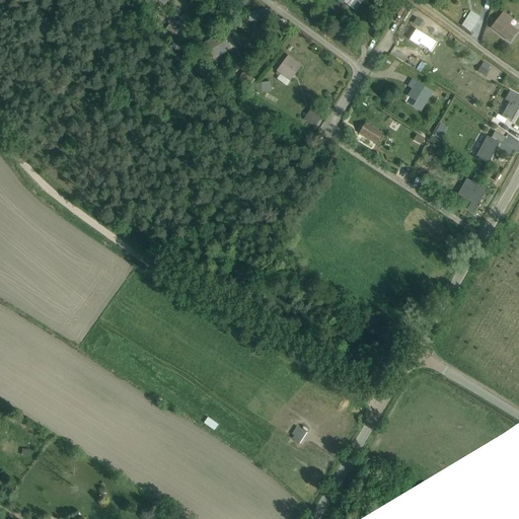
[(338,0),(338,1),(343,5),(344,2),(350,7),(356,11),(364,0),(338,0)]
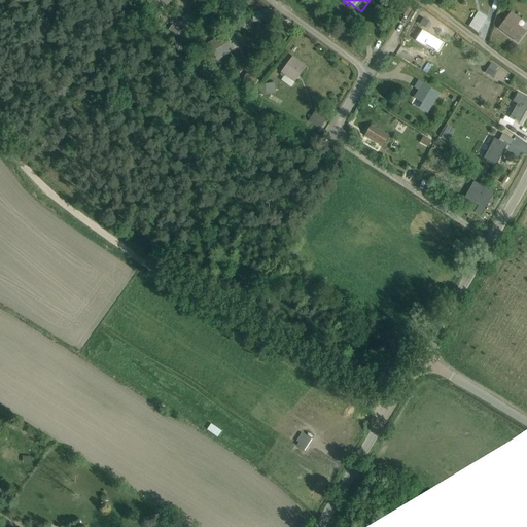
[(142,2),(144,12),(154,11),(152,1),(142,2)]
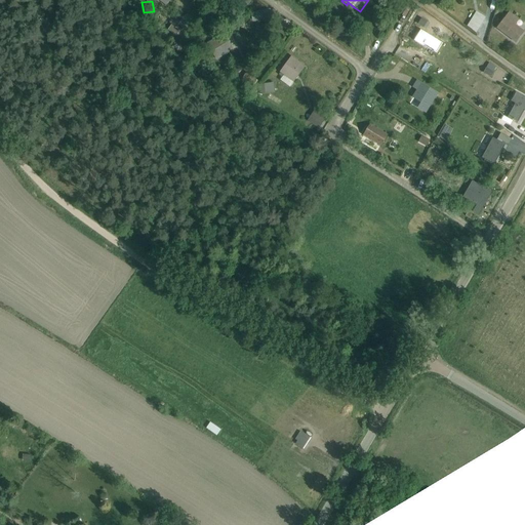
[(253,21),(268,21),(267,10),(253,10),(253,21)]
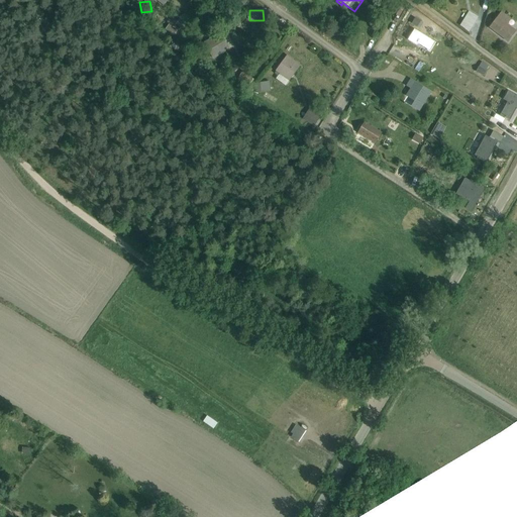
[(189,12),(185,19),(193,24),(198,18),(189,12)]
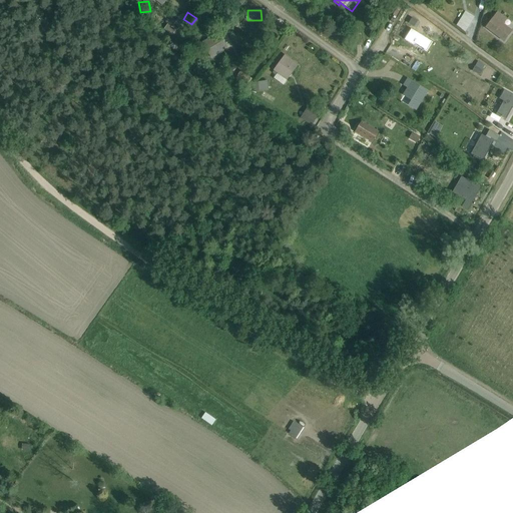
[(465,12),(456,26),(465,32),(474,17),(465,12)]
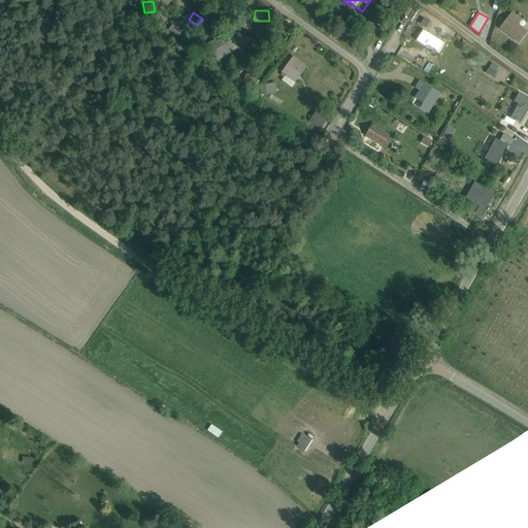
[(518,26),(522,20),(513,12),(500,29),(519,43),(527,33),(518,26)]
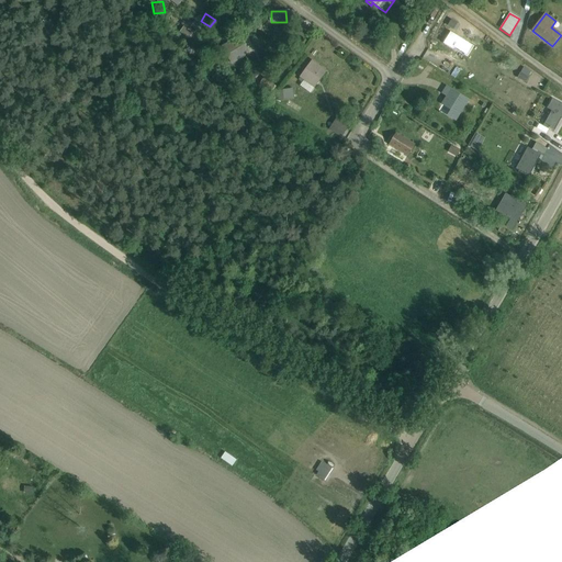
[(183,26),(179,33),(189,40),(192,33),(193,33),(202,22),(192,14),(187,23),(183,22),(181,25),(184,26),(183,26)]
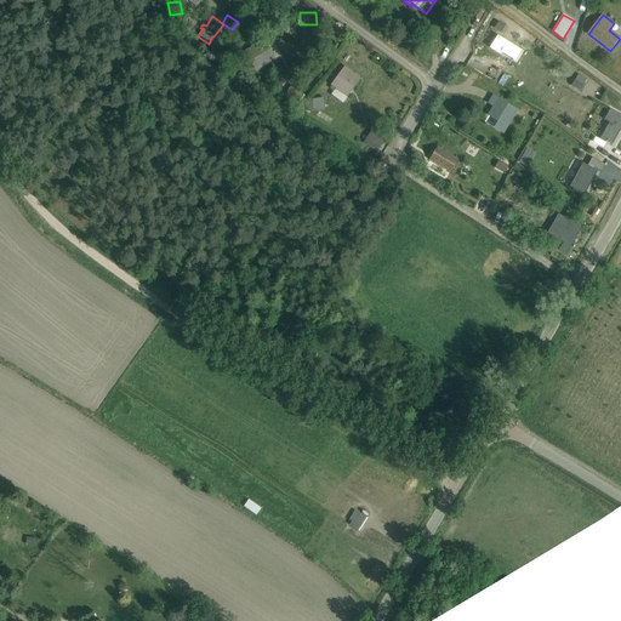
[(499,22),(494,28),(505,34),(508,28),(499,22)]
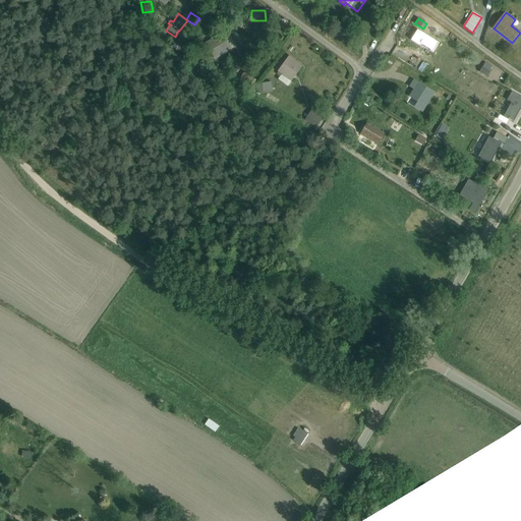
[(255,33),(251,38),(257,44),(263,39),(255,33)]
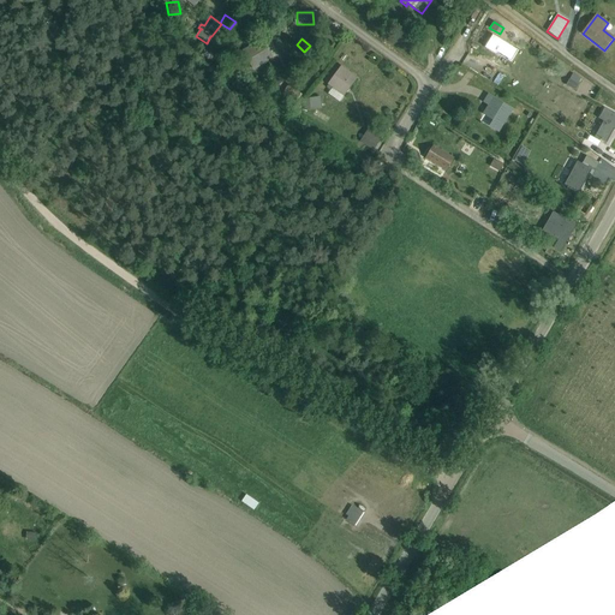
[(262,40),(243,51),(254,71),(274,59),(262,40)]
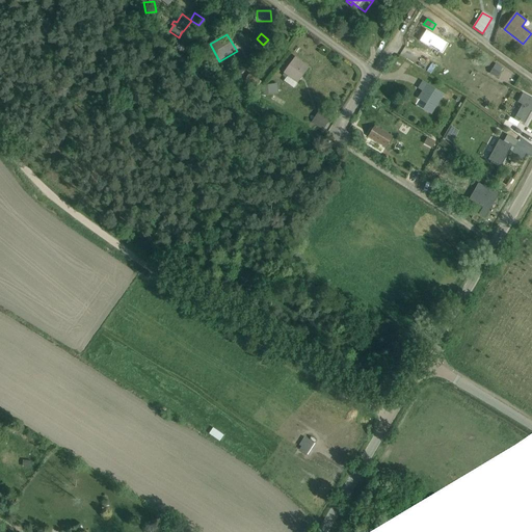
[(303,74),(308,68),(295,58),(285,73),(295,81),(301,73),(303,74)]
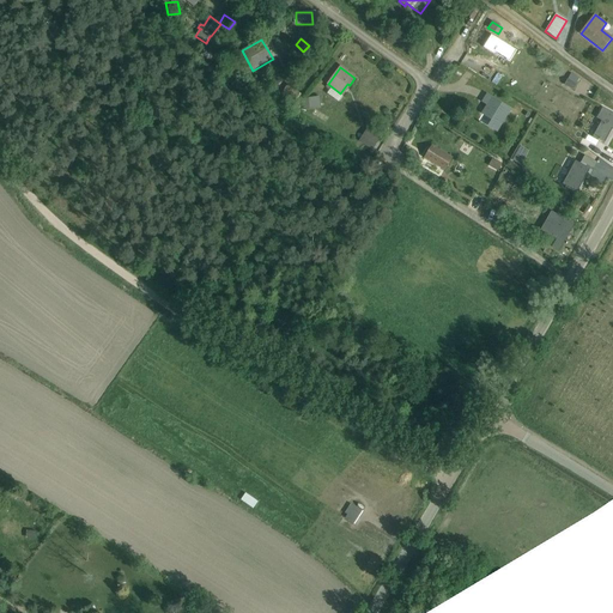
[(571,74),(564,86),(574,91),(580,79),(571,74)]
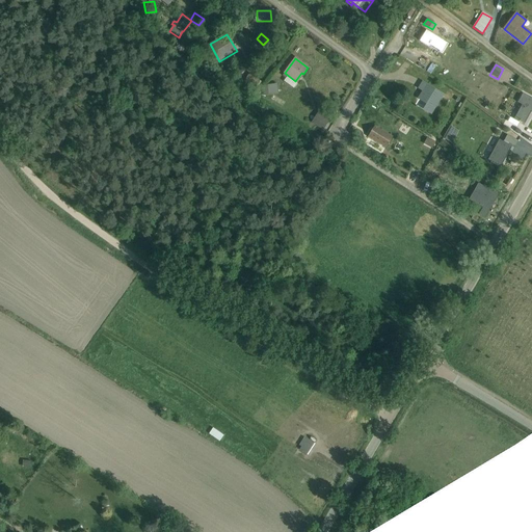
[(304,75),(303,74),(301,73),(295,81),(288,76),(284,81),(294,88),(297,84),(304,75)]
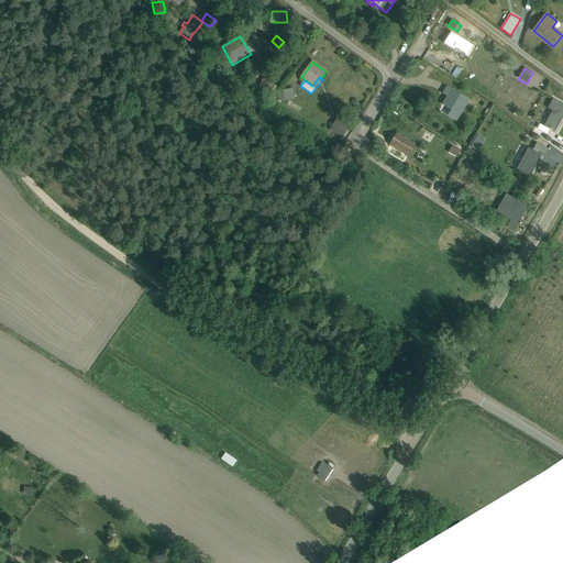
[(269,95),(269,94),(271,95),(276,87),(275,87),(276,86),(265,78),(258,86),(269,95)]
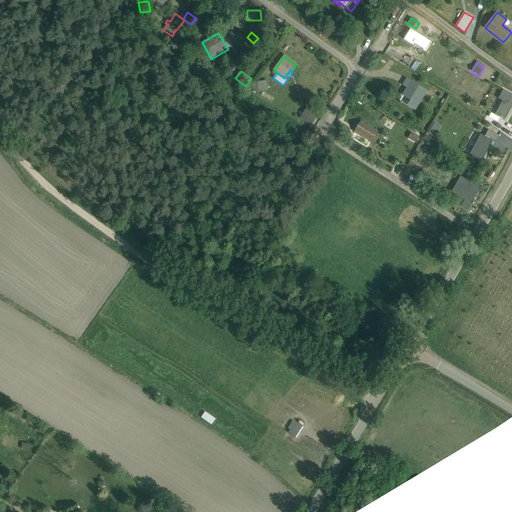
[(407,88),(403,95),(411,100),(408,106),(416,110),(427,92),(407,80),(403,85),(407,88)]
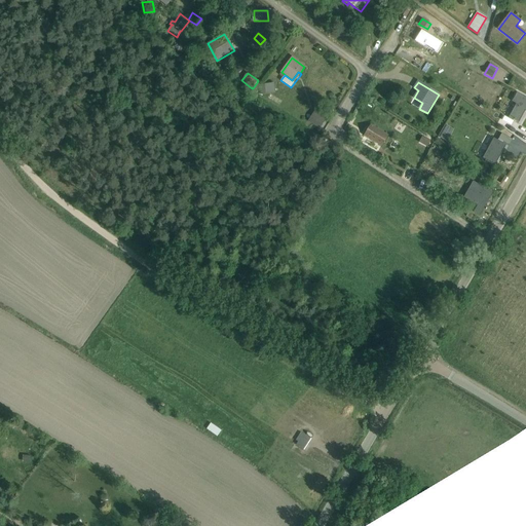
[(262,95),(275,94),(274,83),(264,84),(261,85),(262,95)]
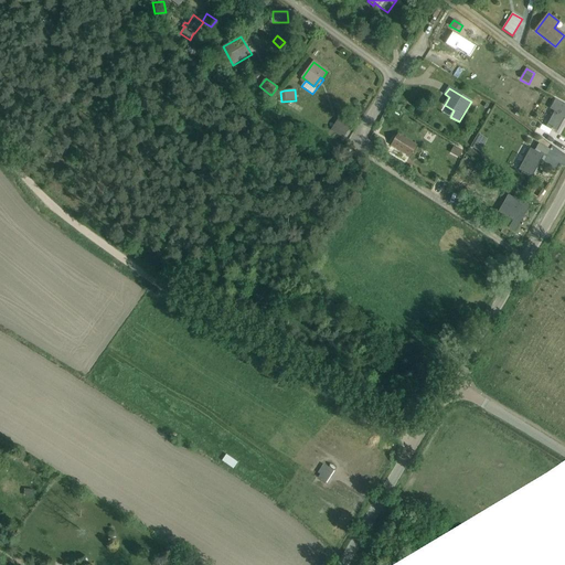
[(317,99),(324,104),(329,97),(321,93),(317,99)]
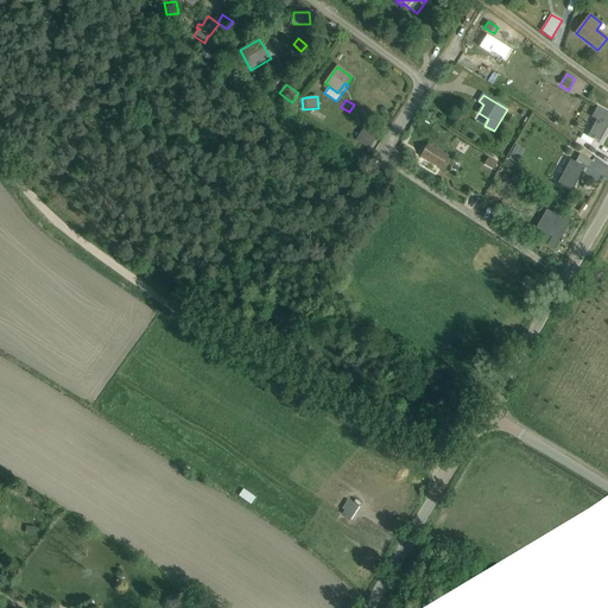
[(597,120),(589,137),(600,143),(607,127),(607,113),(597,107),(593,118),(597,120)]
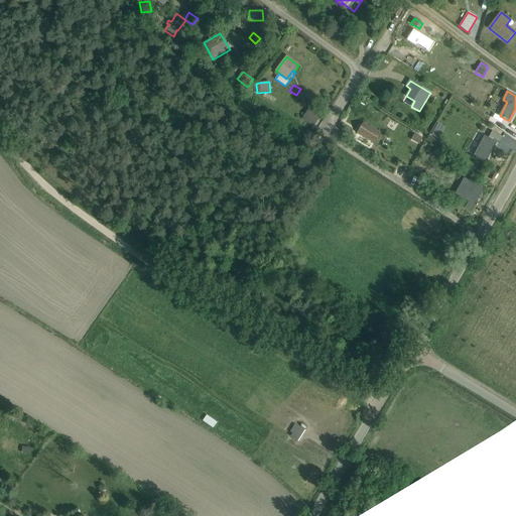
[(304,116),(315,124),(324,114),(312,106),(304,116)]
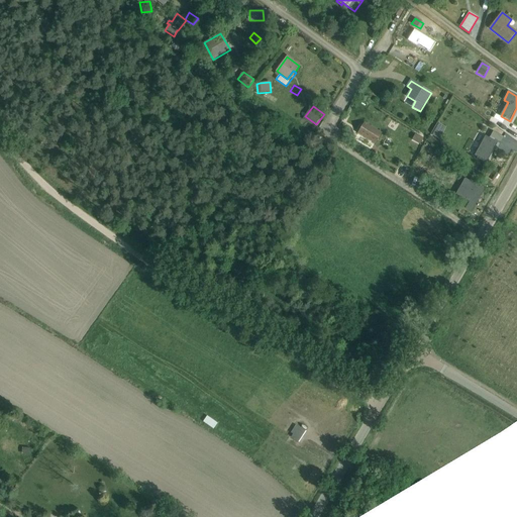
[(365,123),(357,133),(375,143),(382,133),(365,123)]
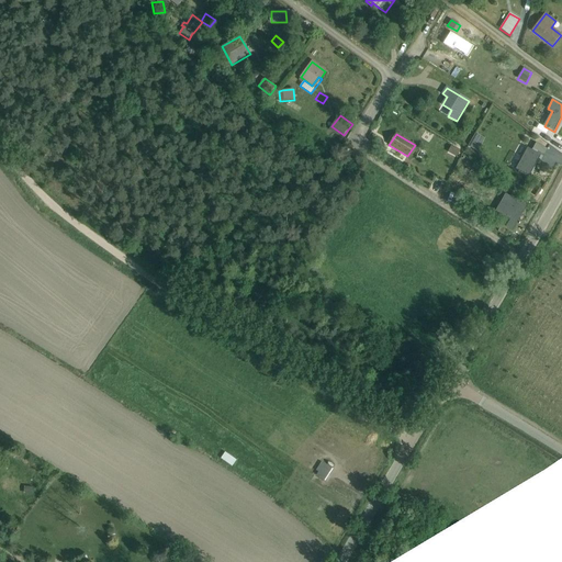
[(476,134),(470,147),(478,152),(485,139),(476,134)]
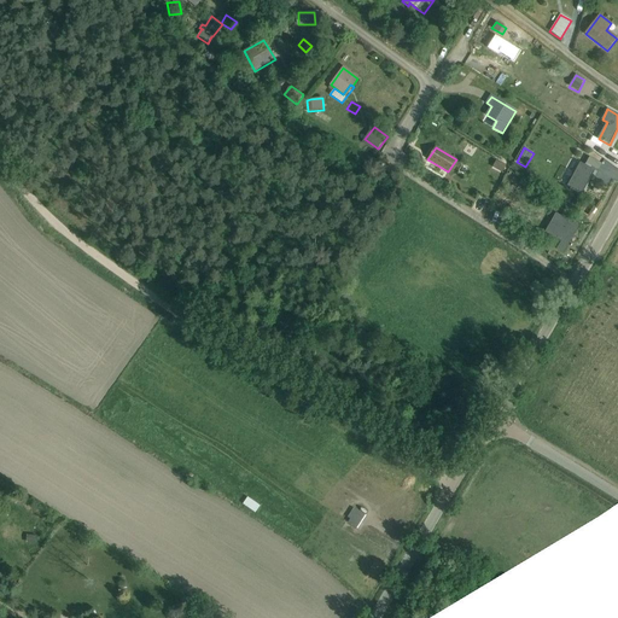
[(586,165),(590,168),(592,167),(598,170),(601,164),(589,157),(586,165)]
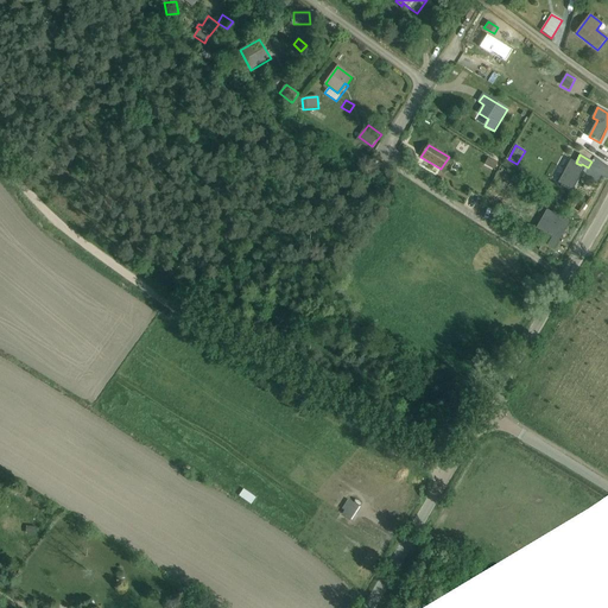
[(488,158),(485,165),(494,170),(498,163),(488,158)]
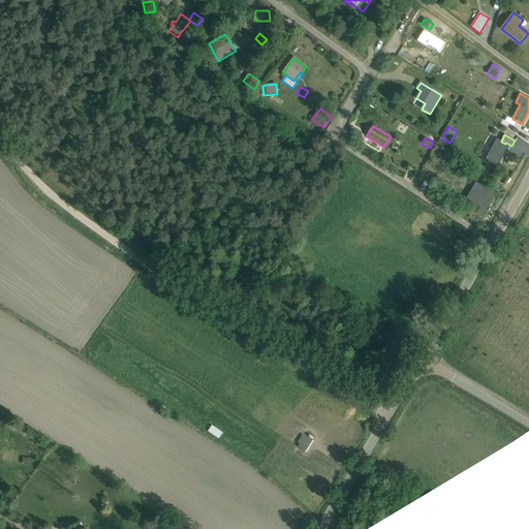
[(505,144),(501,142),(497,139),(492,149),(484,145),(478,155),(498,166),(509,146),(505,144)]
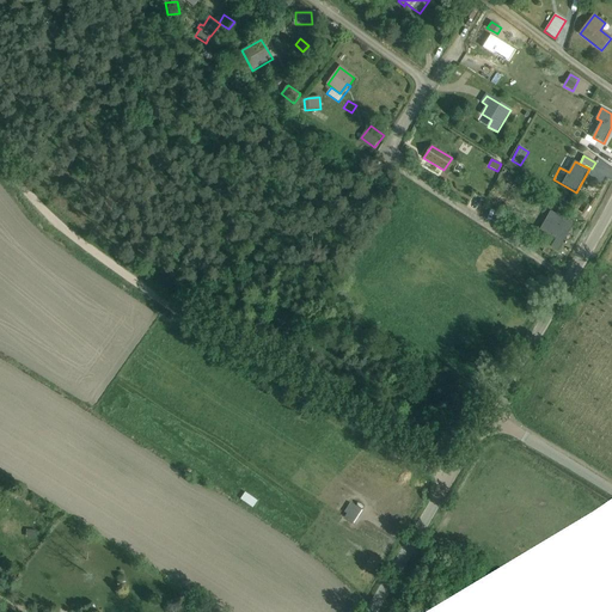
[(550,212),(540,230),(556,239),(551,248),(558,251),(573,225),(550,212)]
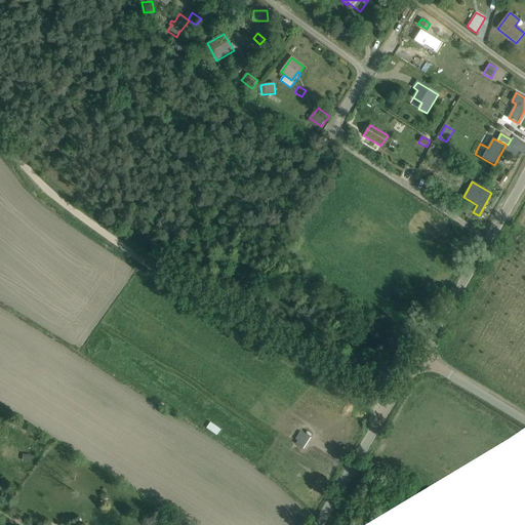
[(220,242),(213,234),(209,237),(216,245),(220,242)]
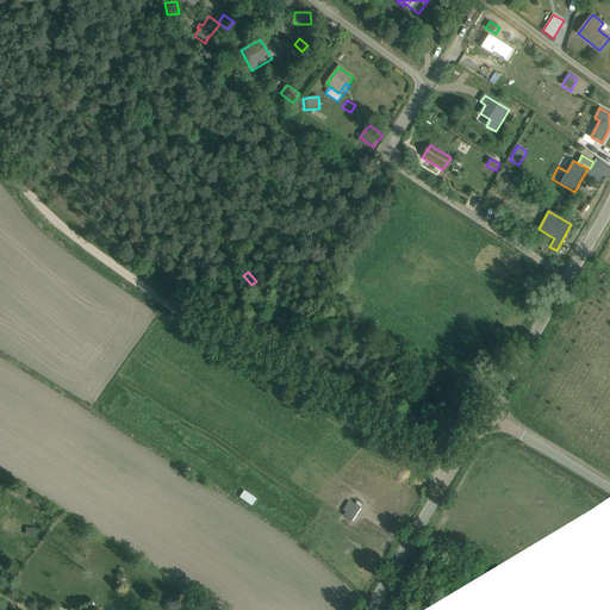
[(373,338),(358,328),(352,335),(367,347),(373,338)]
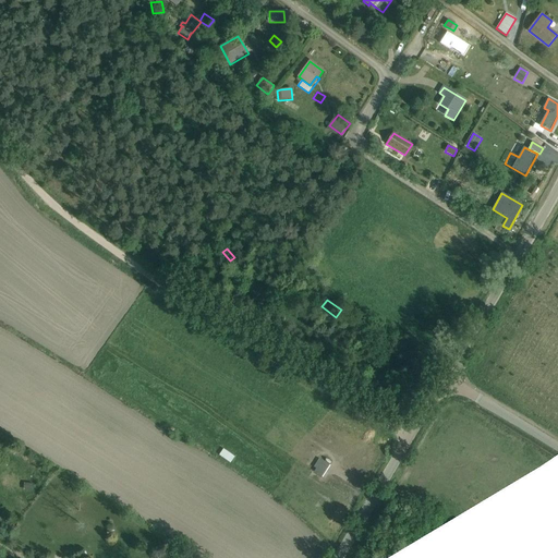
[(223,449),(219,456),(230,463),(234,457),(223,449)]
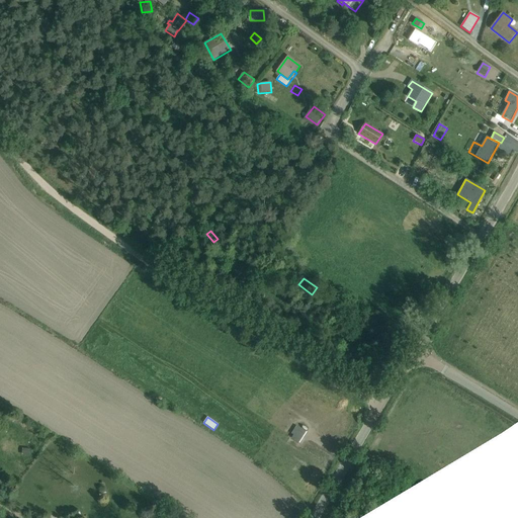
[(34,449),(26,445),(21,454),(29,458),(34,449)]
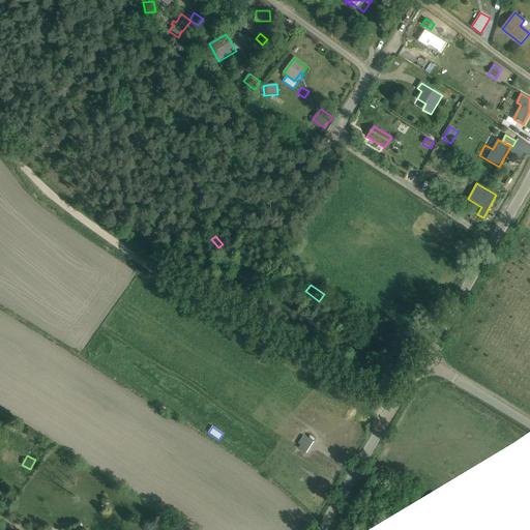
[(160,521),(155,529),(156,529),(163,529),(167,525),(168,526),(169,523),(163,519),(162,522),(160,521)]
